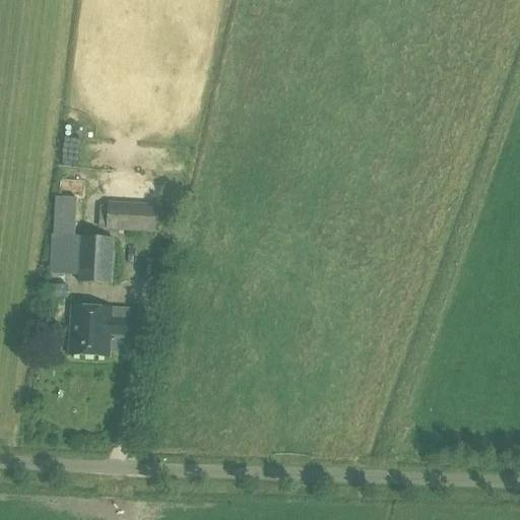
[(72,234),(73,192),(52,192),(52,234),(72,234)]
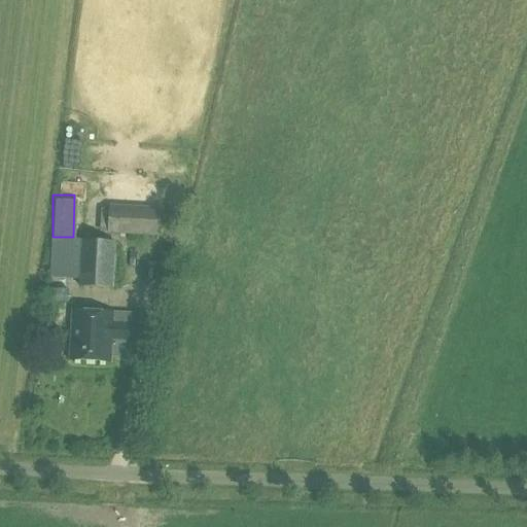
[(163,208),(110,206),(109,234),(162,236),(163,208)]
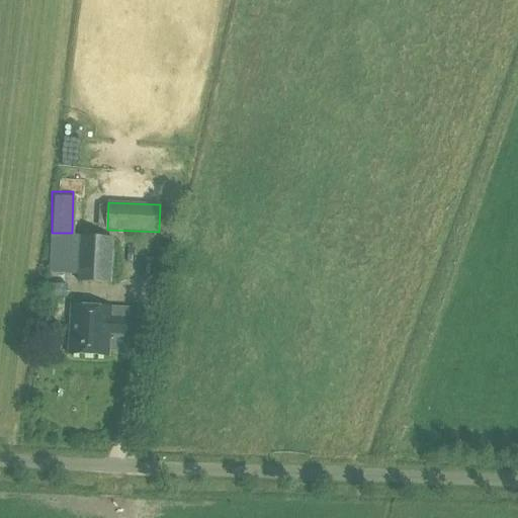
[(50,271),(78,273),(80,236),(74,235),(53,234),(52,234),(50,271)]
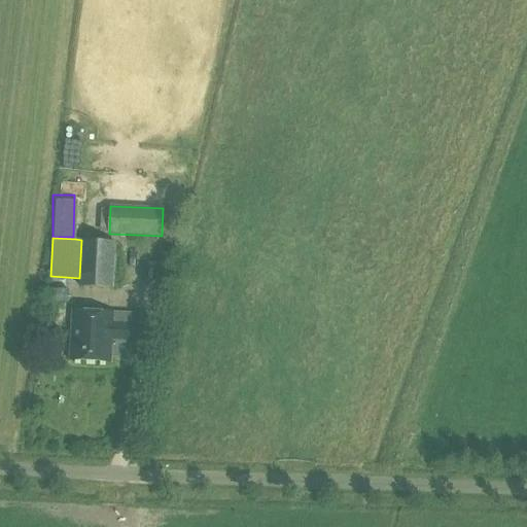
[(81,240),(79,278),(79,285),(113,287),(115,241),(81,239),(81,240)]
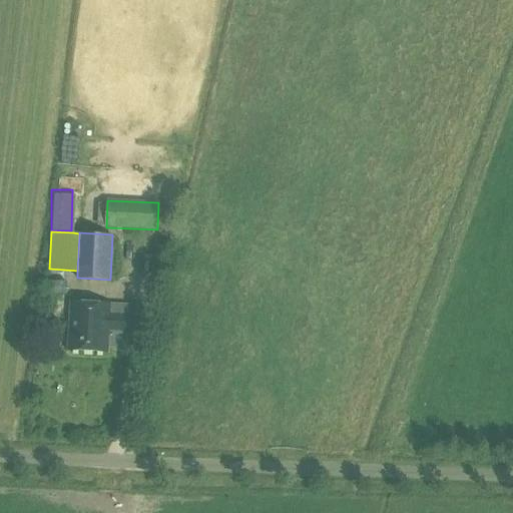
[(135,331),(136,305),(70,302),(67,349),(108,351),(109,329),(135,331)]
